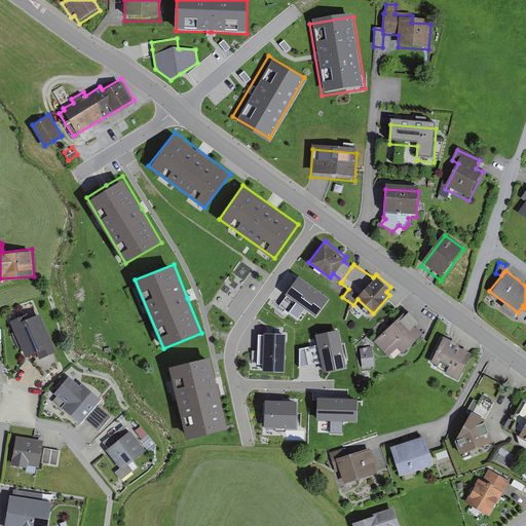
[(331,298),(297,274),(284,295),(316,318),(331,298)]
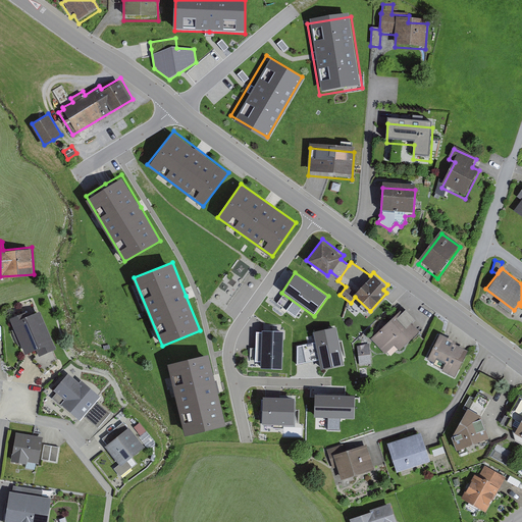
[(401,309),(370,337),(385,354),(395,345),(400,350),(421,329),(412,320),(416,317),(406,307),(402,311),(401,309)]
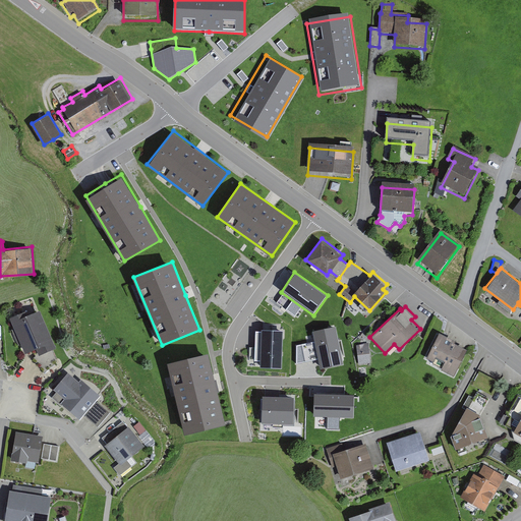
[(25,309),(9,316),(25,352),(32,349),(34,354),(31,357),(45,372),(57,361),(52,348),(56,347),(40,308),(26,312),(25,309)]
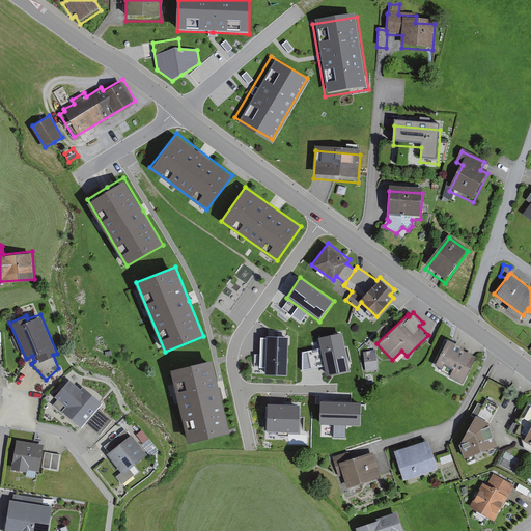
[(342,330),(315,335),(325,376),(352,371),(342,330)]
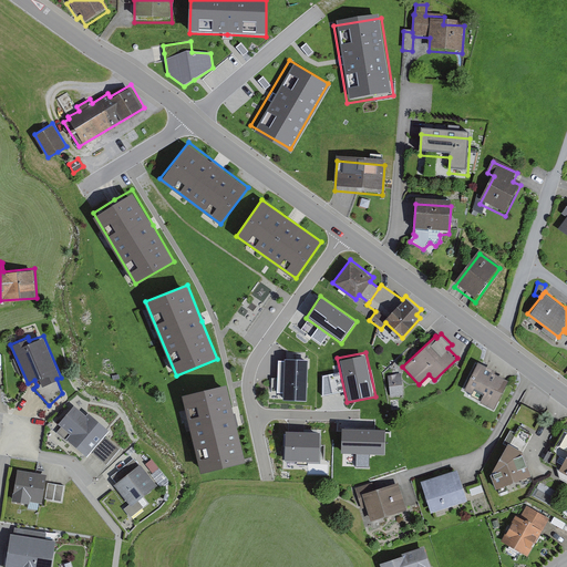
[(309,359),(285,358),(284,401),(307,402),(309,359)]
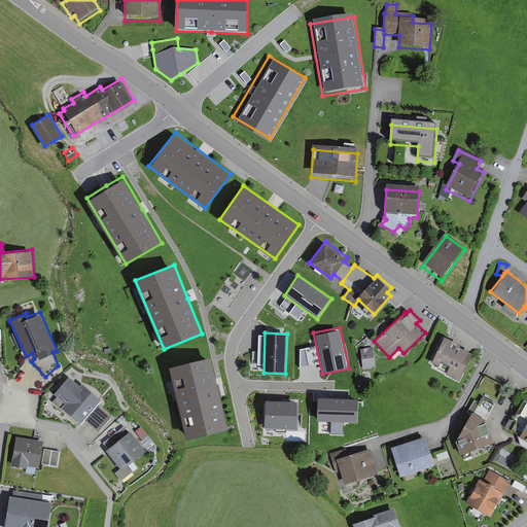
[(431,361),(438,365),(442,359),(450,364),(446,373),(460,380),(473,352),(460,346),(461,343),(444,335),(431,361)]
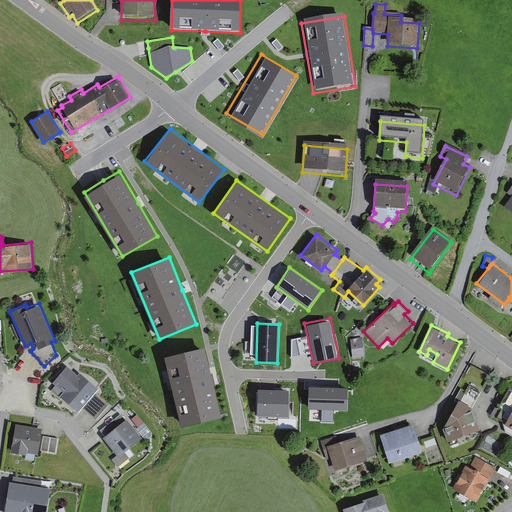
[(350,339),(352,357),(363,356),(361,338),(350,339)]
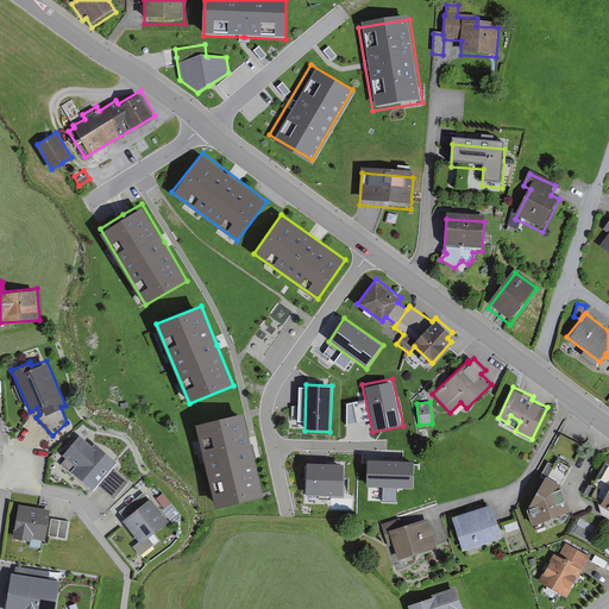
[(240,414),(199,425),(219,507),(261,497),(248,443),(240,414)]
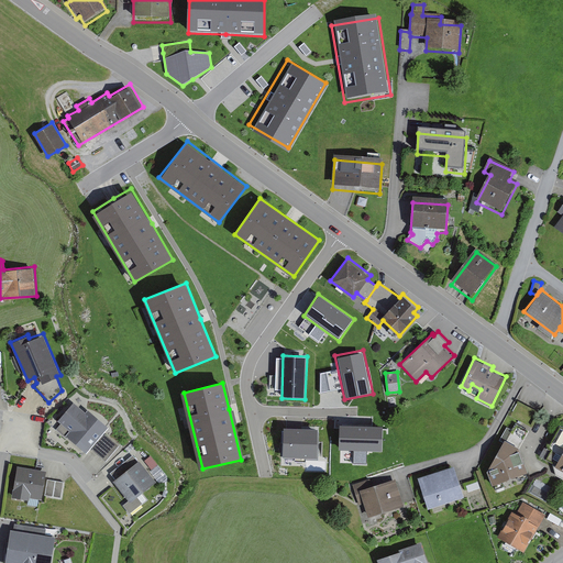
[(74,401),(57,420),(61,423),(56,429),(67,438),(68,437),(87,452),(109,427),(88,409),(86,411),(74,401)]
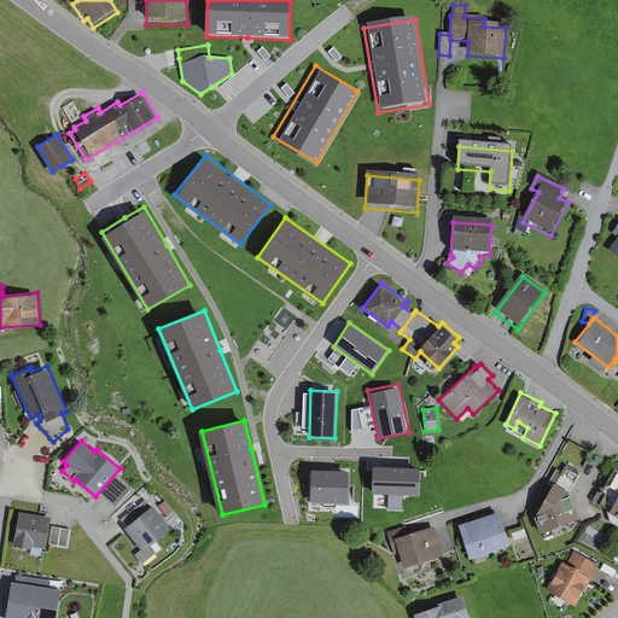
[(579,471),(566,464),(563,471),(557,467),(548,483),(552,485),(535,516),(541,531),(579,517),(570,490),(579,471)]
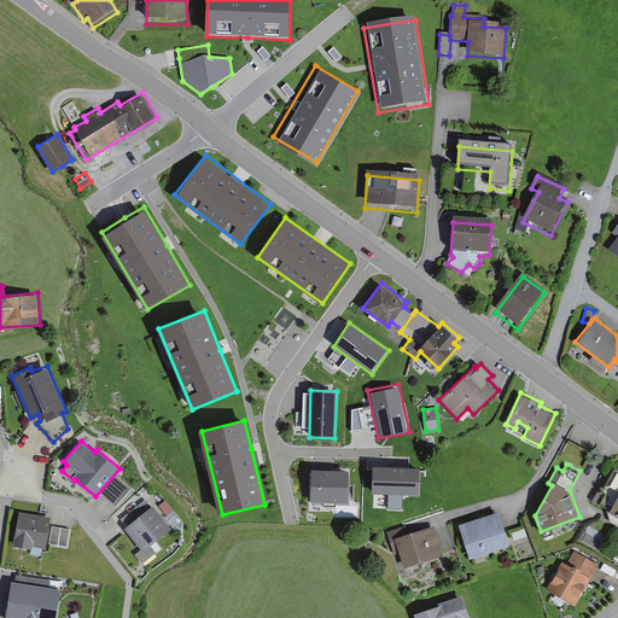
[(599,490),(593,500),(606,507),(610,519),(617,524),(617,468),(614,467),(601,493),(599,490)]
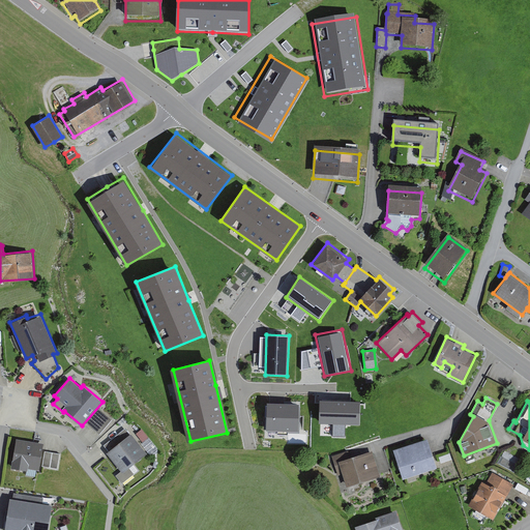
[(322,405),(322,425),(359,427),(360,406),(322,405)]
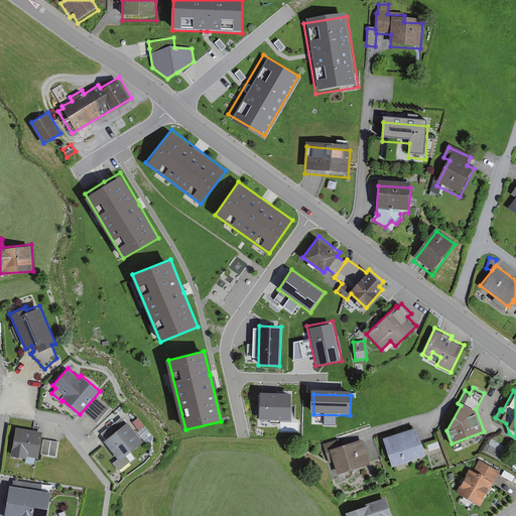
[(292,397),(259,395),(258,420),(294,421),(295,406),(292,406),(292,397)]
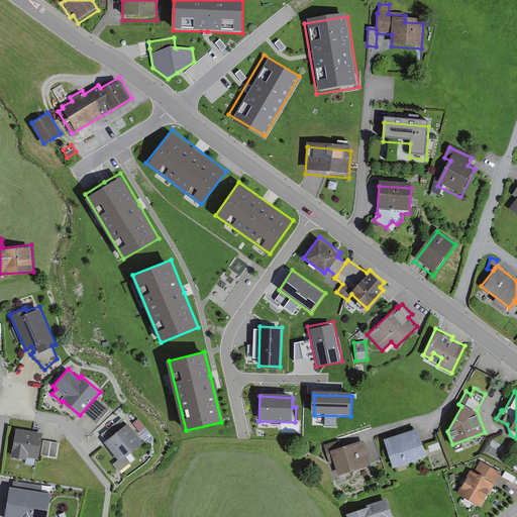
[(96,398),(84,413),(90,418),(97,423),(109,409),(96,398)]
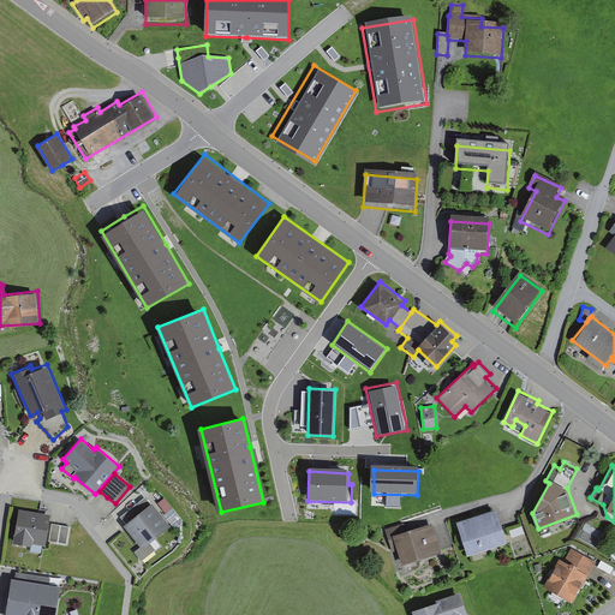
[(124,524),(141,547),(135,551),(142,561),(161,545),(155,538),(171,525),(151,502),(150,503),(144,496),(120,517),(125,523),(124,524)]
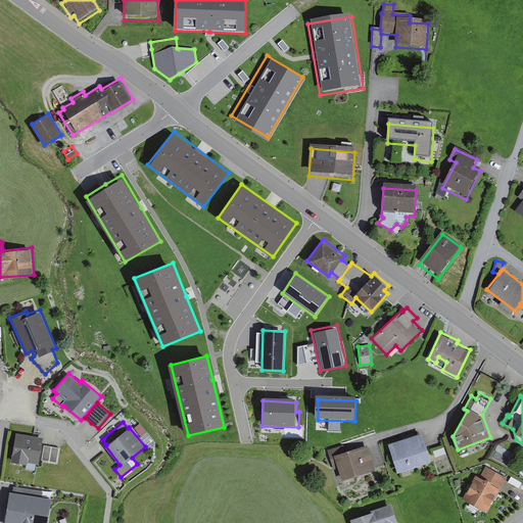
[(142,435),(146,431),(140,424),(136,428),(142,435)]
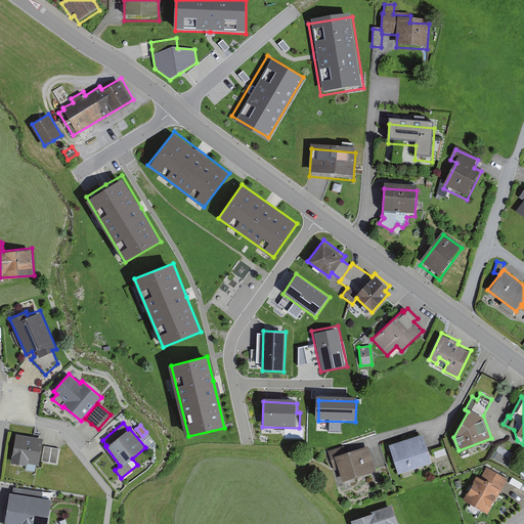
[(15,433),(11,462),(27,465),(28,463),(39,465),(43,438),(15,433)]
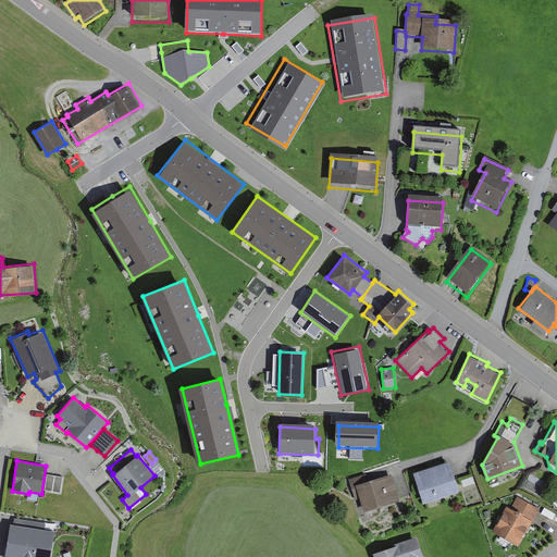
[(448,460),(413,472),(423,503),(459,491),(448,460)]
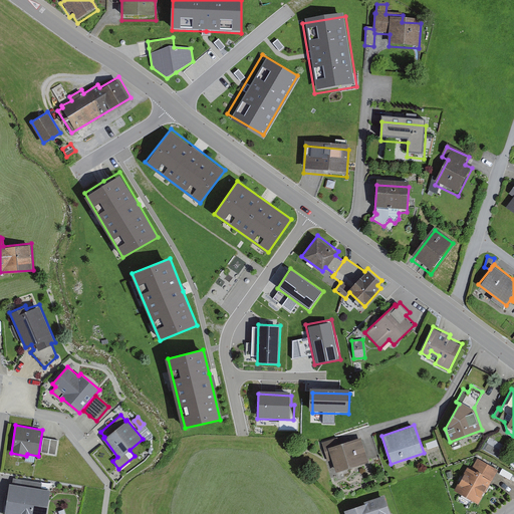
[(51,439),(43,437),(40,453),(55,456),(58,440),(51,439)]
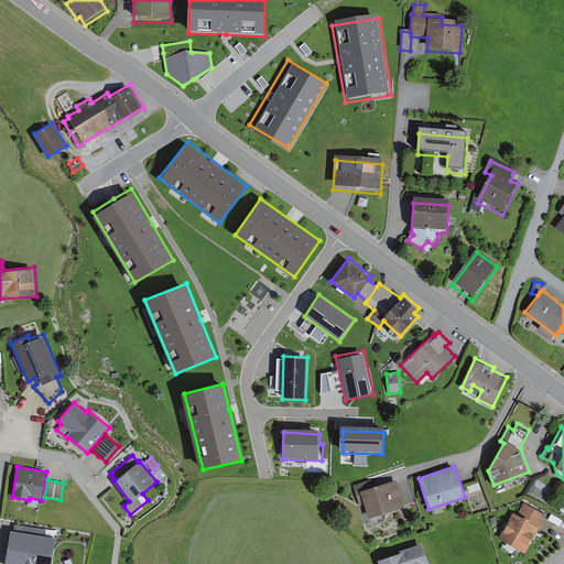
[(370,479),(354,485),(360,506),(364,505),(368,518),(405,506),(397,479),(372,486),(370,479)]
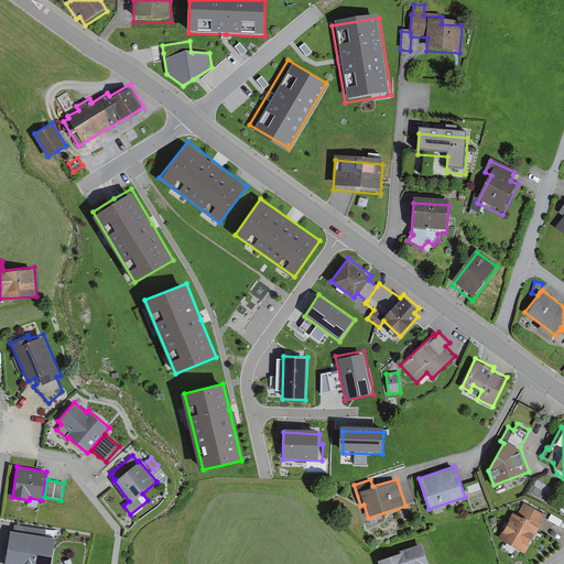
[(478,481),(467,486),(469,492),(480,488),(478,481)]
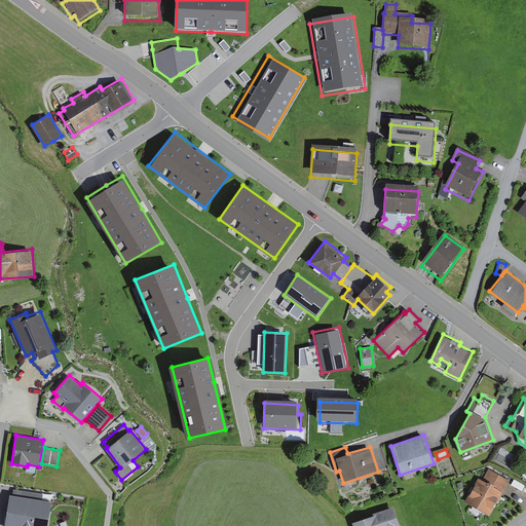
[(479,477),(464,501),(489,516),(510,481),(488,468),(483,479),(479,477)]
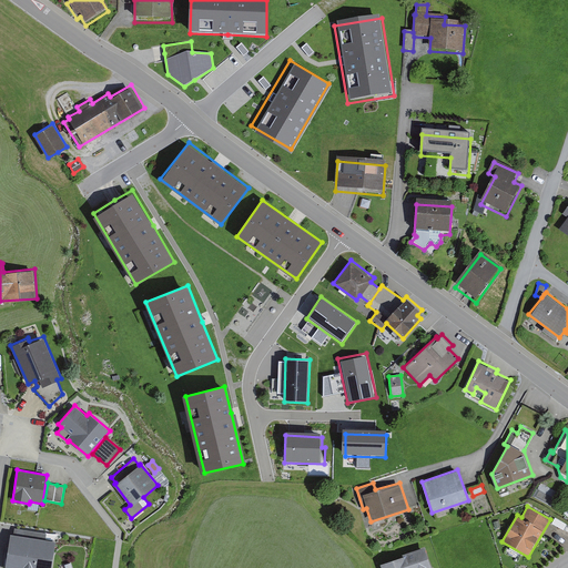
[(11,533),(4,567),(51,567),(57,539),(47,538),(47,533),(14,528),(13,534),(11,533)]
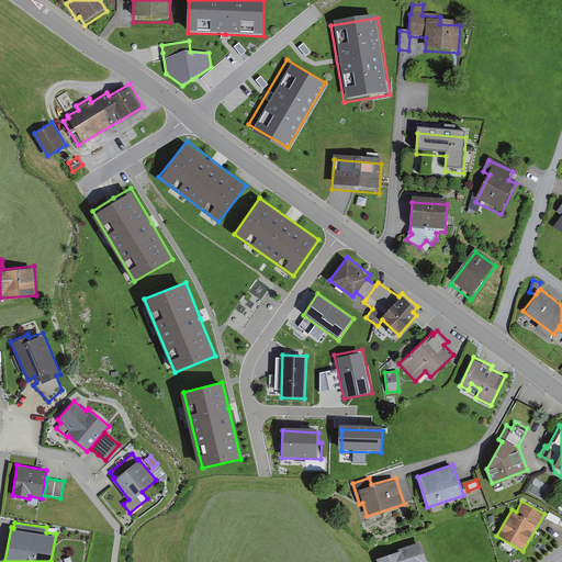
[(427,561),(420,540),(398,548),(398,549),(375,557),(378,561),(427,561)]
